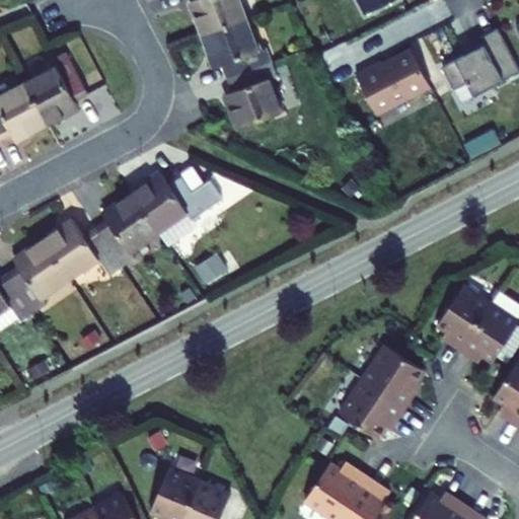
[(193,0),(191,1),(203,34),(247,17),(240,0),(193,0)]
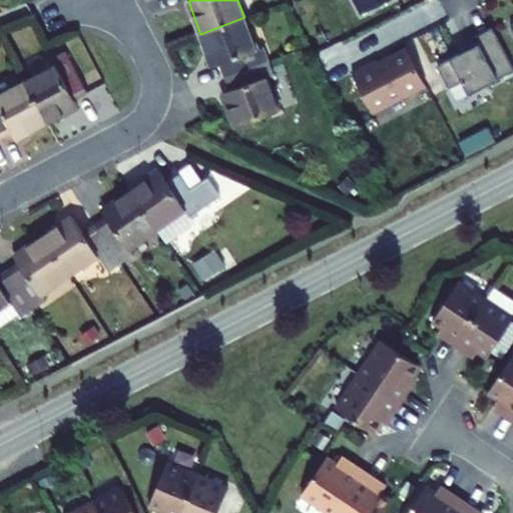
[(354,0),(362,14),(389,0),(354,0)]
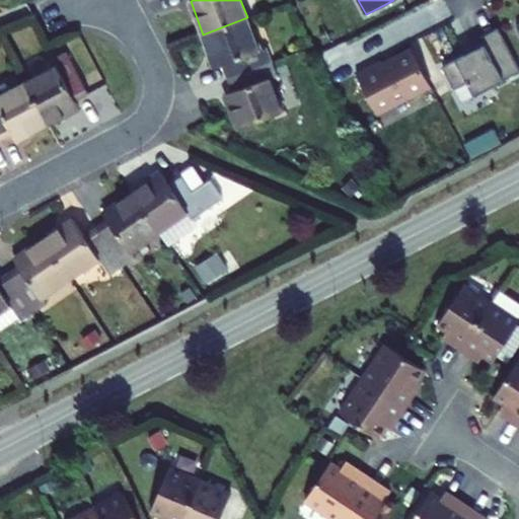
[(247,17),(203,34),(216,68),(223,65),(228,78),(272,62),(267,47),(260,50),(247,17)]
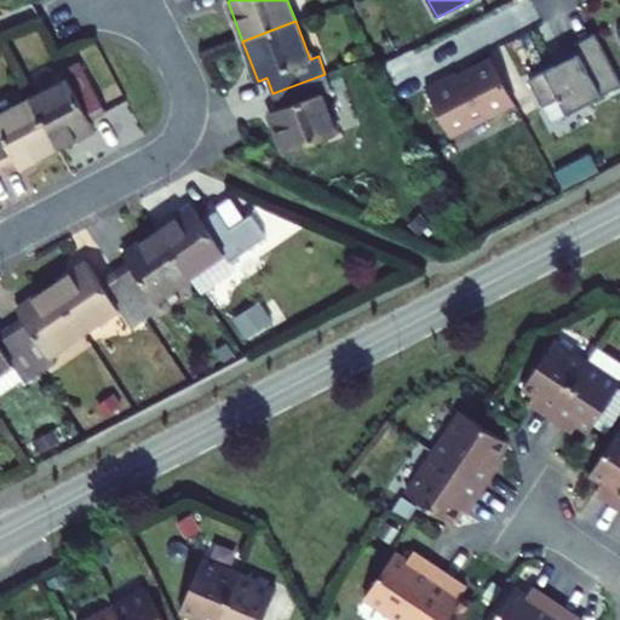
[(619,85),(619,81),(595,33),(573,44),(578,53),(528,79),(543,105),(558,98),(567,113),(619,85)]
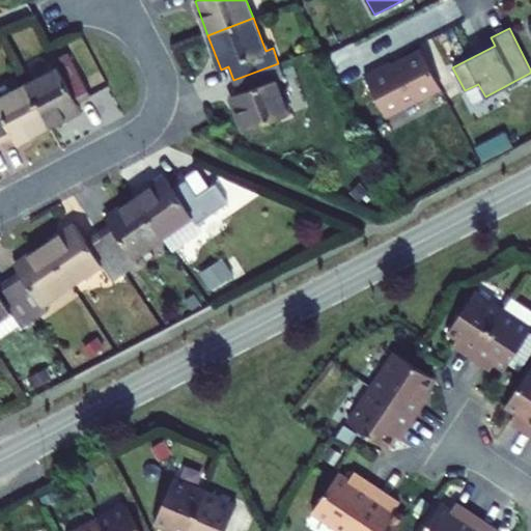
[(441,88),(421,50),(392,64),(391,61),(364,76),(386,116),(441,88)]
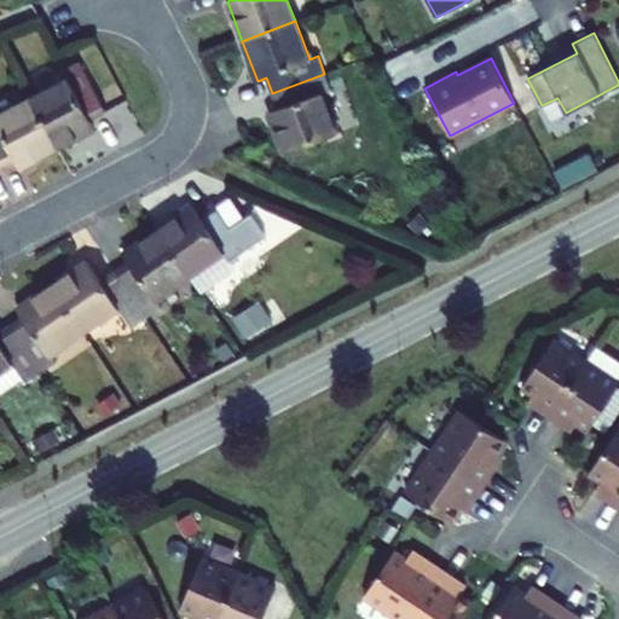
[(32,98),(58,148),(96,128),(91,120),(106,111),(81,62),(64,70),(68,79),(32,98)]
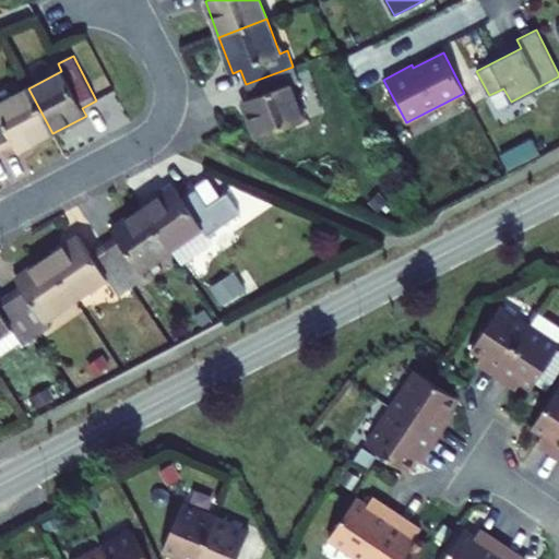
[(293,67),(246,84),(251,98),(244,102),(258,138),(305,120),(290,84),(298,82),(293,67)]
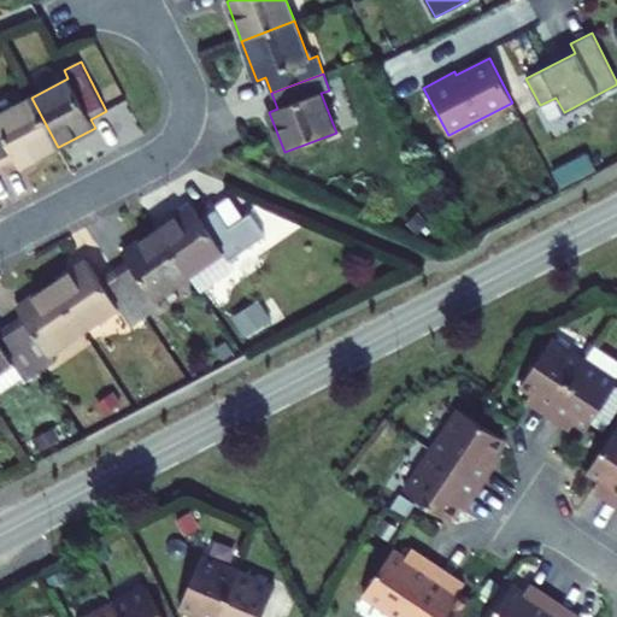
[(0,164),(1,166),(16,158),(21,166),(58,147),(31,98),(0,113),(0,164)]
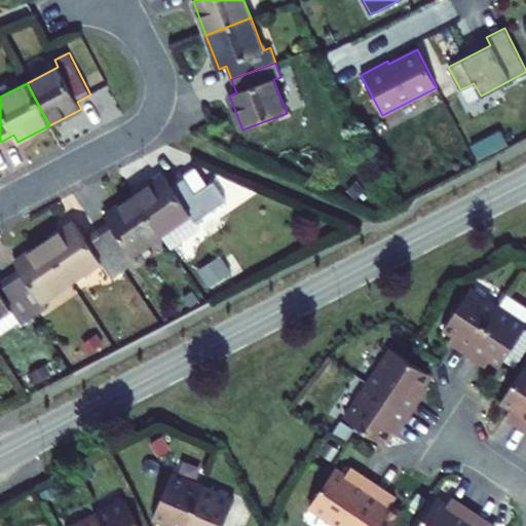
[(197,168),(184,177),(195,194),(209,185),(197,168)]
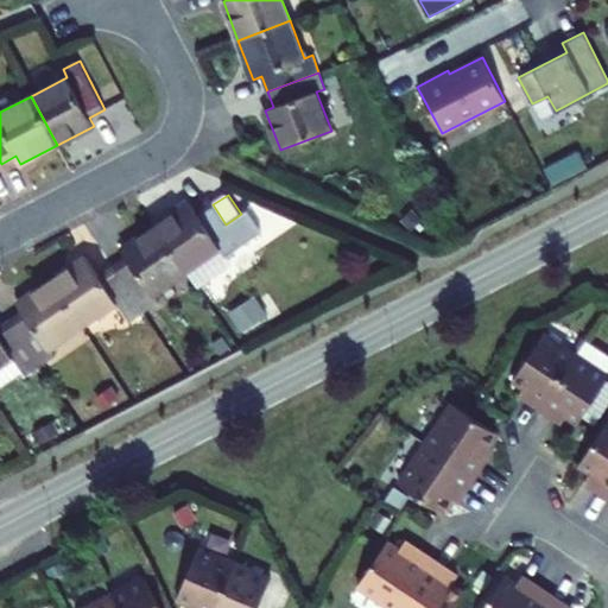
[(190,202),(156,226),(187,271),(219,249),(225,258),(261,233),(246,210),(241,214),(226,225),(213,204),(210,200),(195,210),(190,202)]
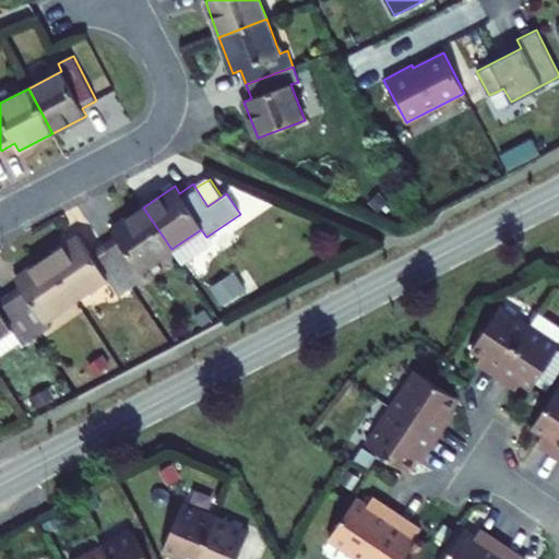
[(171,249),(143,207),(111,229),(116,236),(104,245),(132,286),(145,277),(141,270),(171,249)]
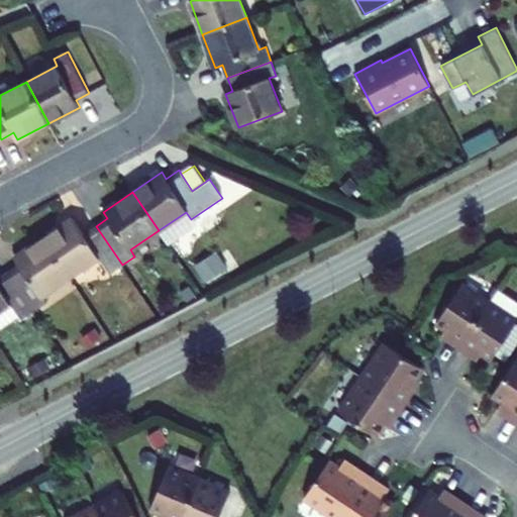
[(186,212),(159,230),(168,243),(195,225),(191,219),(186,212)]
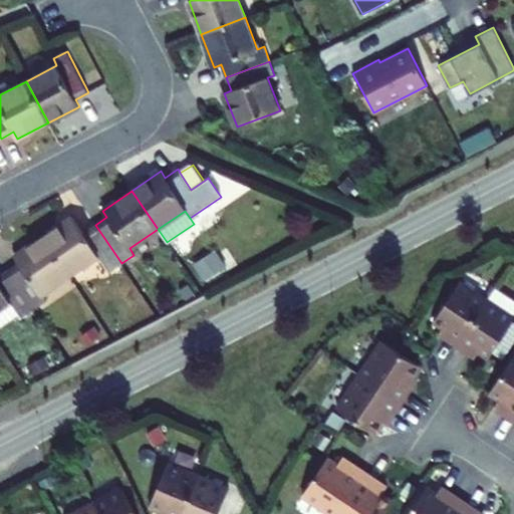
[(73,217),(44,237),(69,275),(98,256),(108,272),(121,263),(95,225),(83,233),(73,217)]
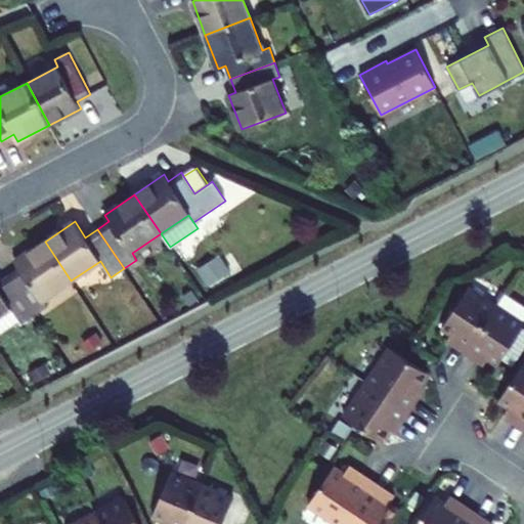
[(19,267),(7,275),(34,315),(46,306),(42,300),(71,280),(45,242),(14,261),(19,267)]
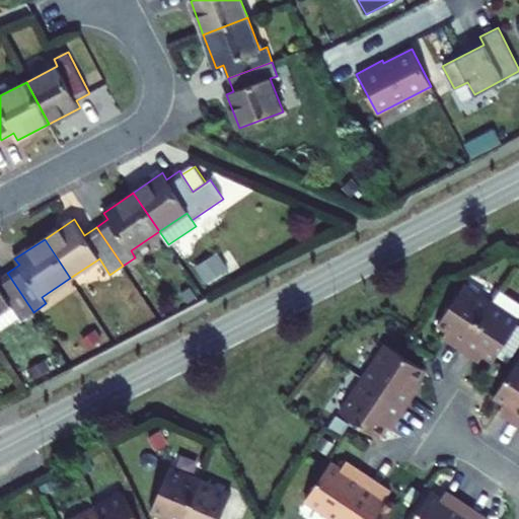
[(0,329),(18,317),(21,320),(33,312),(7,273),(0,278),(0,329)]
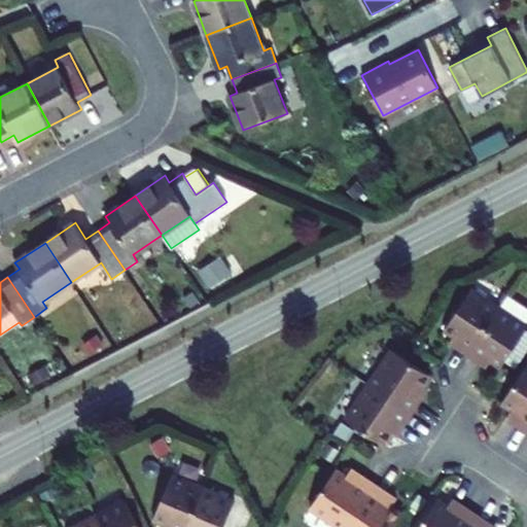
[(456,346),(470,356),(499,312),(470,292),(445,330),(460,340),(456,346)]
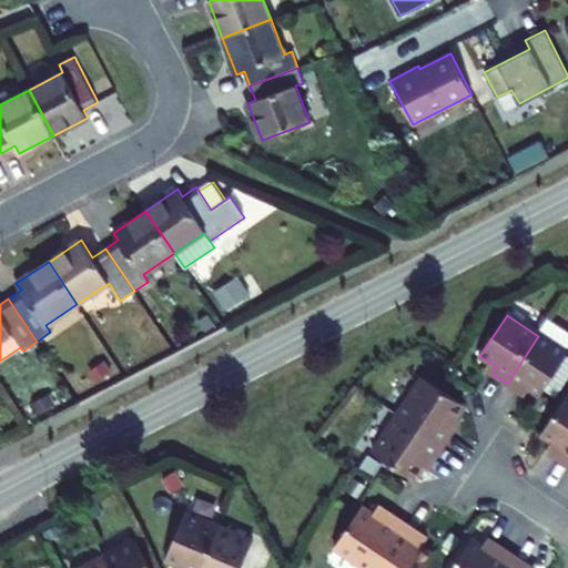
[(567,335),(548,322),(538,336),(565,354),(567,350),(567,335)]
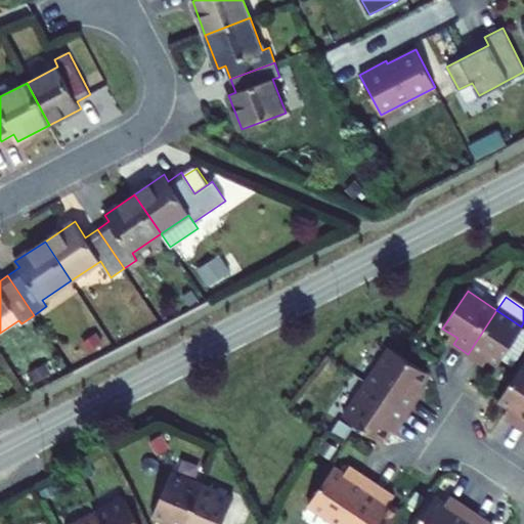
[(523,329),(496,310),(468,354),(480,361),(483,356),(498,367),(523,329)]
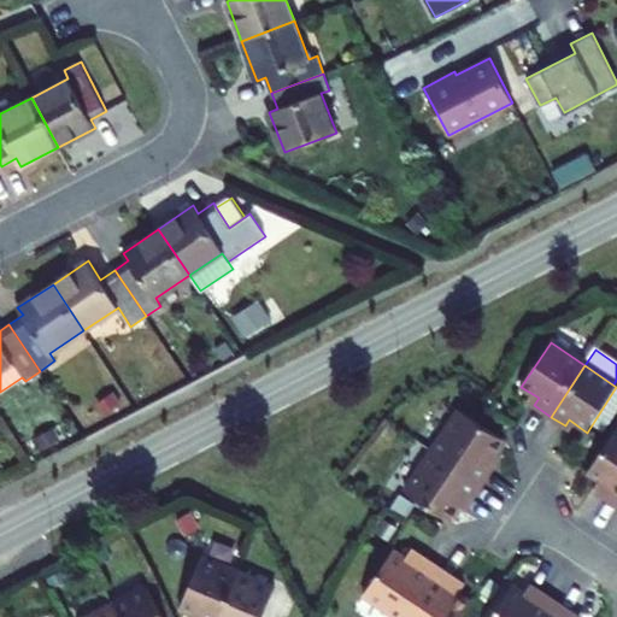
[(488,469),(501,447),(472,429),(452,416),(428,453),(483,489),(494,472),(488,469)]
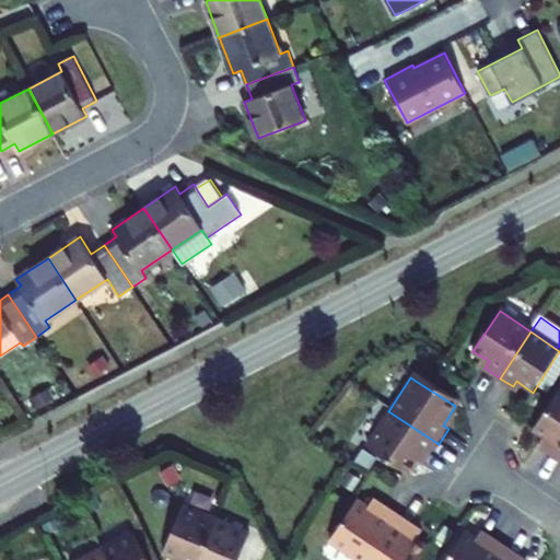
[(559,463),(559,389),(559,391),(533,432),(551,444),(546,454),(559,463)]
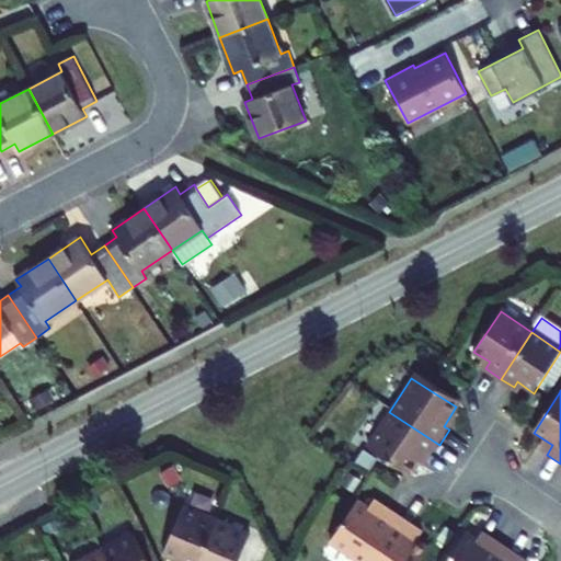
[(366,449),(386,461),(411,477),(423,457),(428,461),(439,445),(389,412),(366,449)]
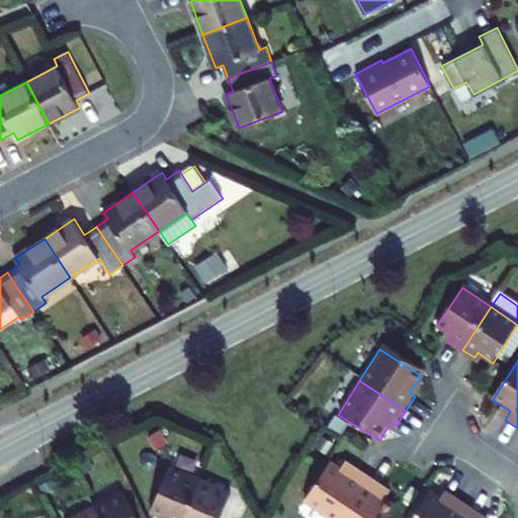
[(304,500),(332,517),(333,517),(362,472),(351,465),(346,473),(328,461),(304,500)]
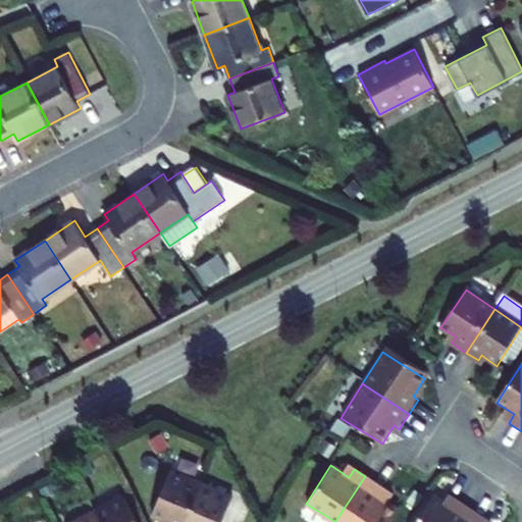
[(190,521),(204,488),(173,475),(155,519),(162,521),(190,521)]
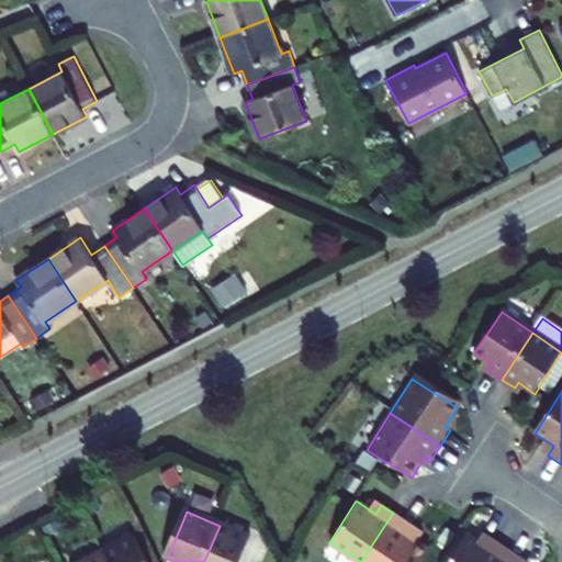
[(393,513),(361,561),(413,561),(425,544),(403,531),(408,523),(393,513)]
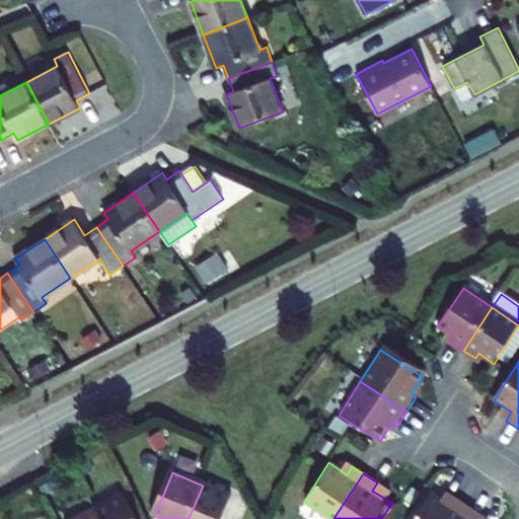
[(221,518),(231,497),(203,486),(189,518),(221,518)]
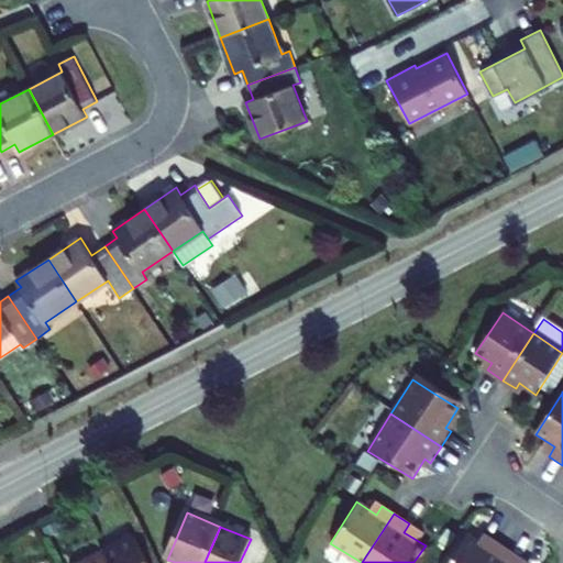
[(463,540),(448,562),(495,562),(504,551),(489,542),(483,553),(463,540)]
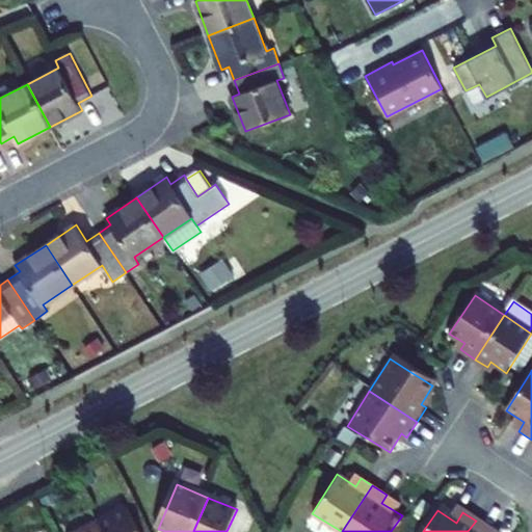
[(101,531),(136,531),(129,517),(101,531)]
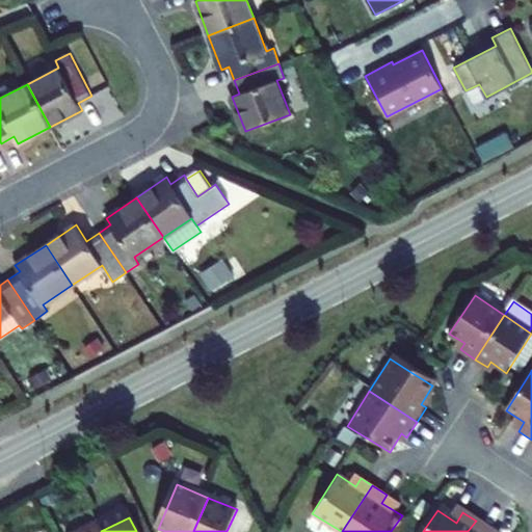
[(488,531),(489,530),(476,521),(468,531),(488,531)]
